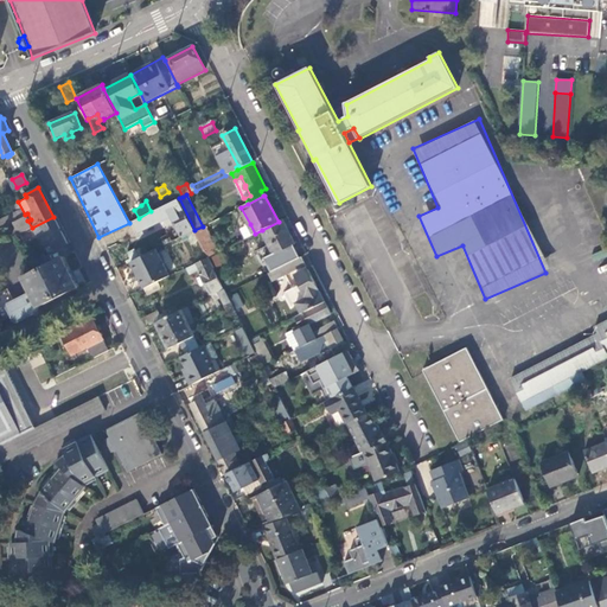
[(181,237),(193,231),(179,200),(166,206),(181,237)]
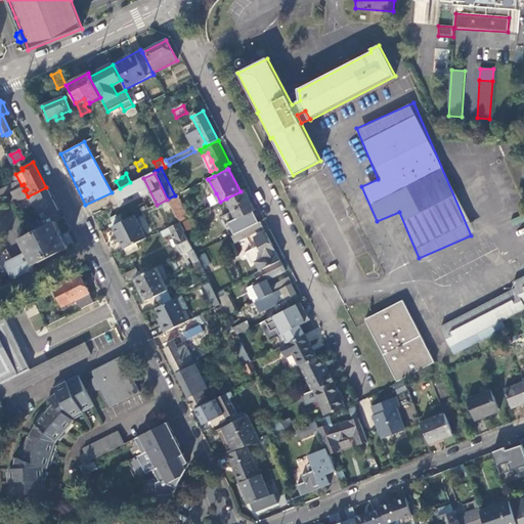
[(24,190),(22,186),(10,192),(16,203),(28,197),(24,190)]
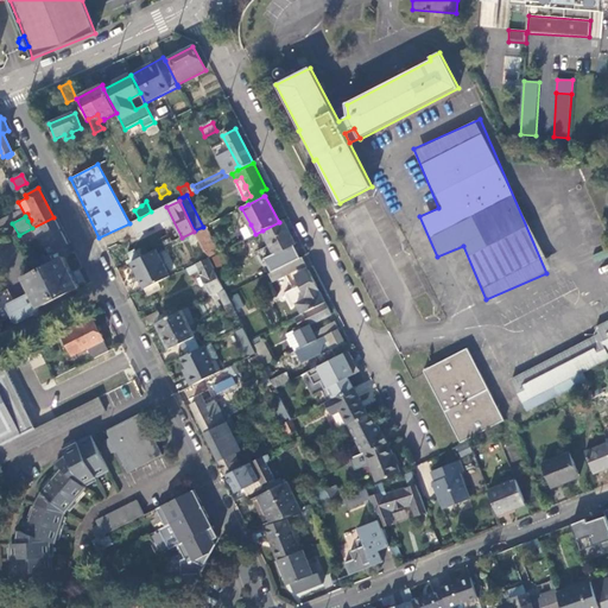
[(67,245),(54,217),(32,228),(42,247),(51,242),(55,251),(67,245)]
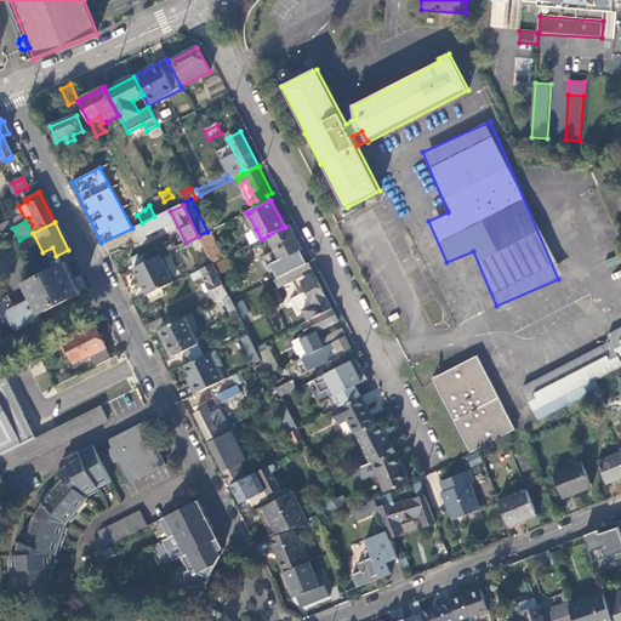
[(290,226),(285,227),(268,235),(280,260),(289,256),(290,258),(295,256),(294,254),(302,249),(290,226)]
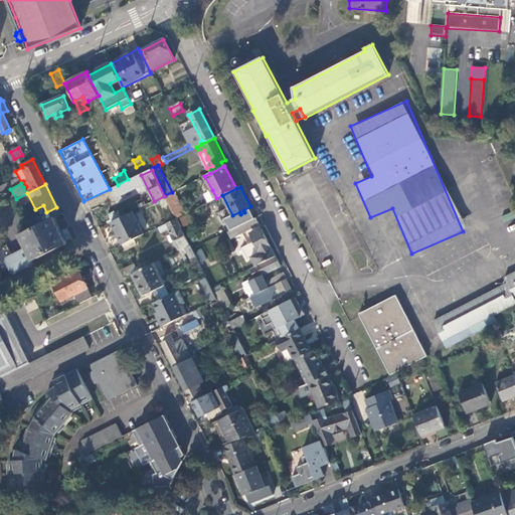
[(216,198),(212,190),(205,194),(209,202),(216,198)]
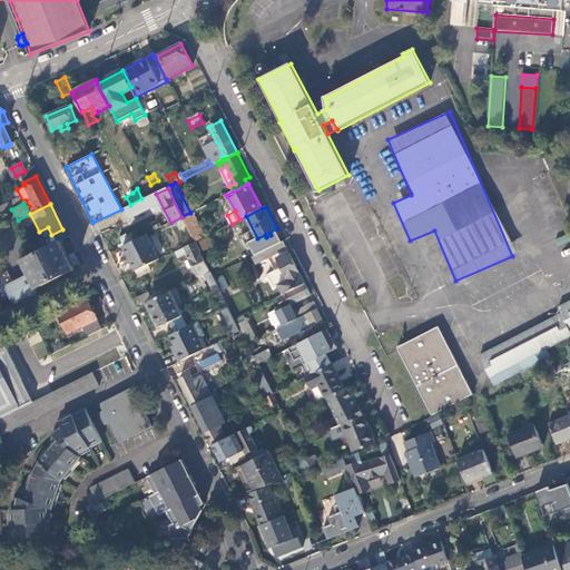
[(193,212),(190,213),(183,216),(196,241),(205,236),(193,212)]
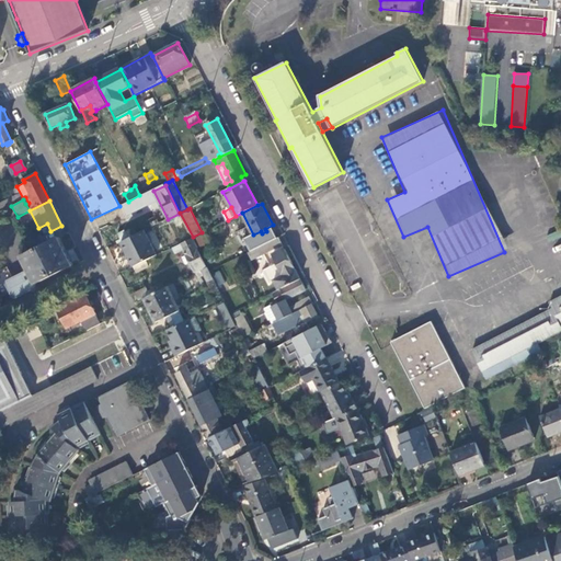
[(118,241),(130,236),(127,229),(115,235),(118,241)]
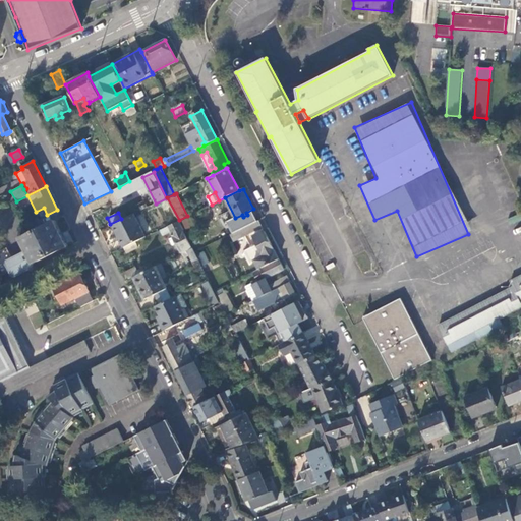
[(133,214),(111,225),(122,247),(133,242),(145,236),(133,214)]
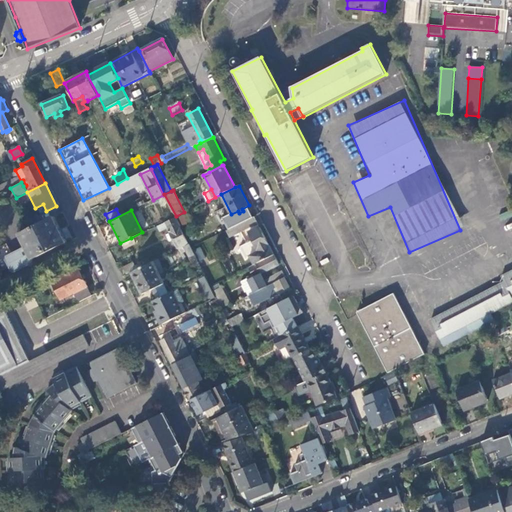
[(179,217),(184,226),(190,223),(186,214),(179,217)]
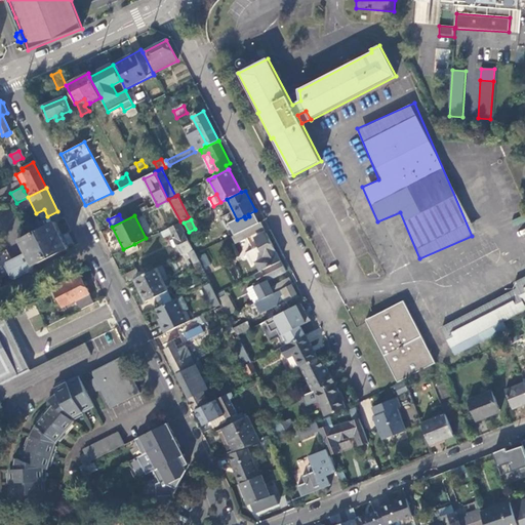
[(21,240),(28,253),(34,266),(69,247),(55,221),(21,240)]
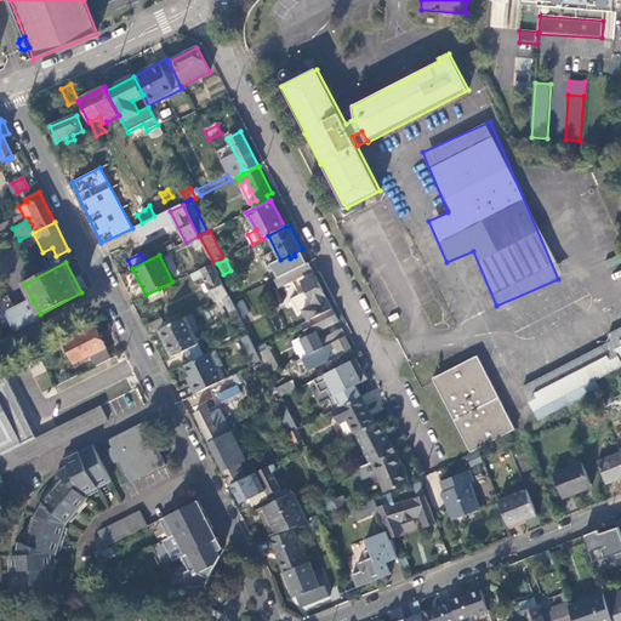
[(220,274),(214,262),(192,273),(194,279),(203,275),(216,301),(228,295),(218,274),(220,274)]
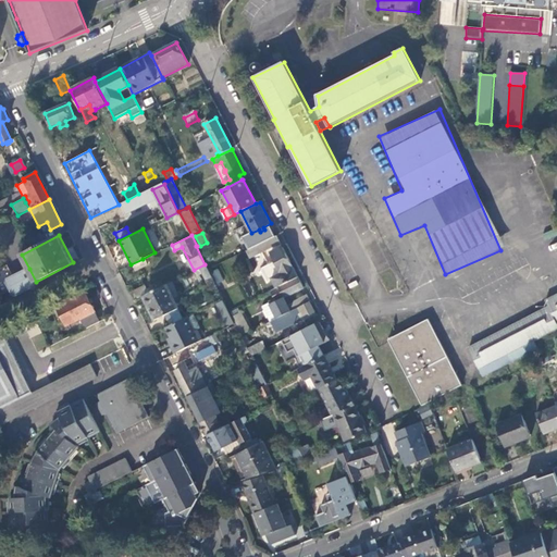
[(281,243),(277,236),(261,245),(261,244),(247,251),(250,258),(281,243)]
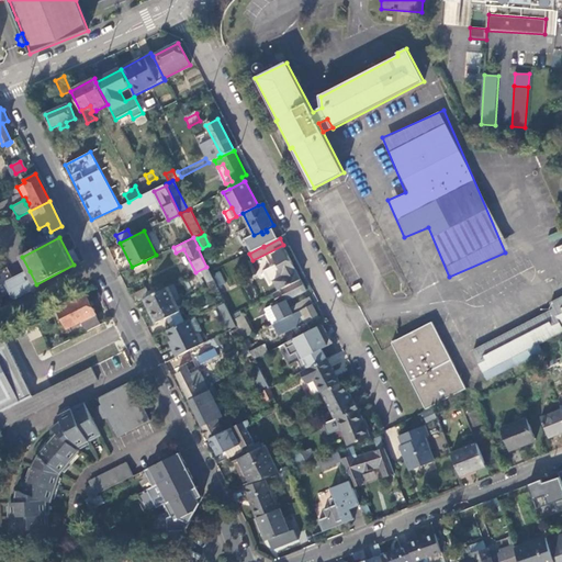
[(280,290),(301,280),(285,248),(273,254),(278,262),(263,270),(270,283),(276,281),(280,290)]
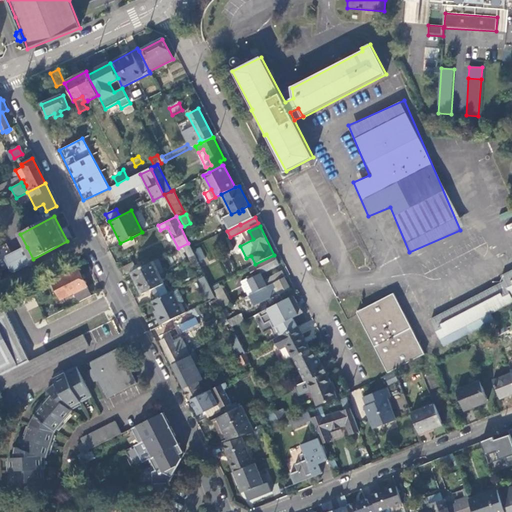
[(131,238),(120,243),(119,244),(122,249),(133,244),(131,238)]
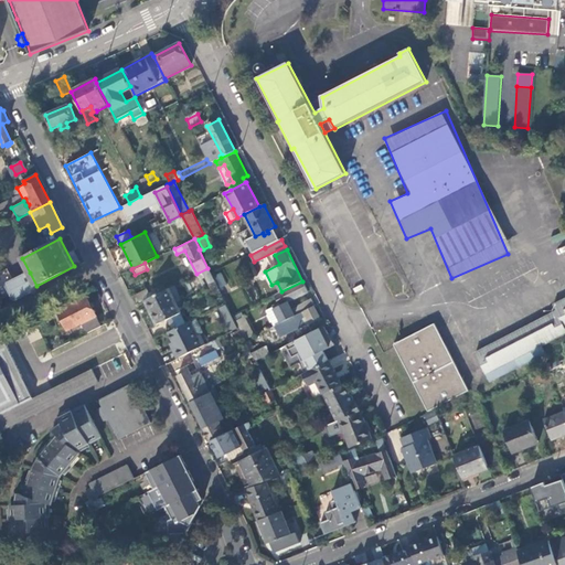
[(216,280),(210,268),(203,272),(210,284),(216,280)]
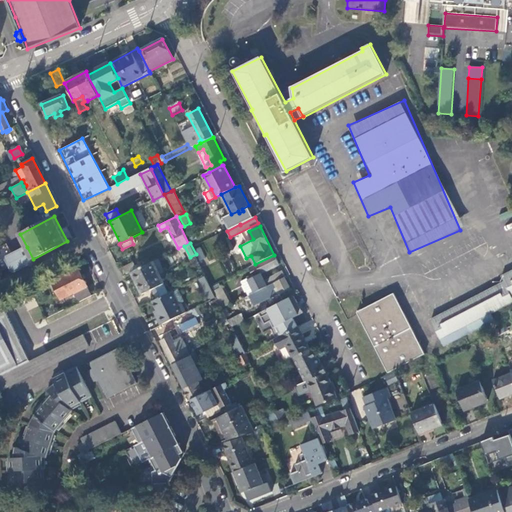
[(5,261),(11,271),(14,272),(31,264),(33,259),(27,247),(7,257),(5,261)]
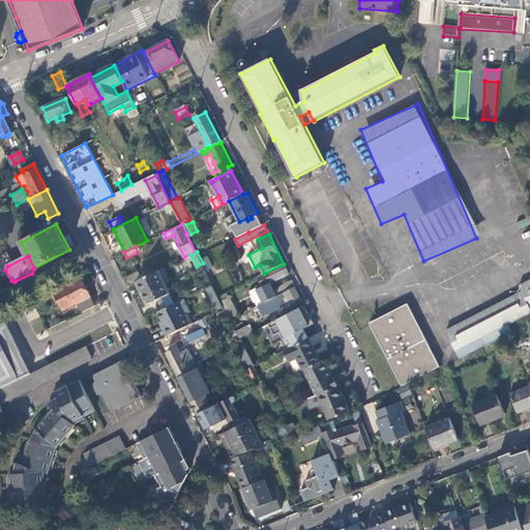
[(202,260),(207,270),(213,267),(207,257),(202,260)]
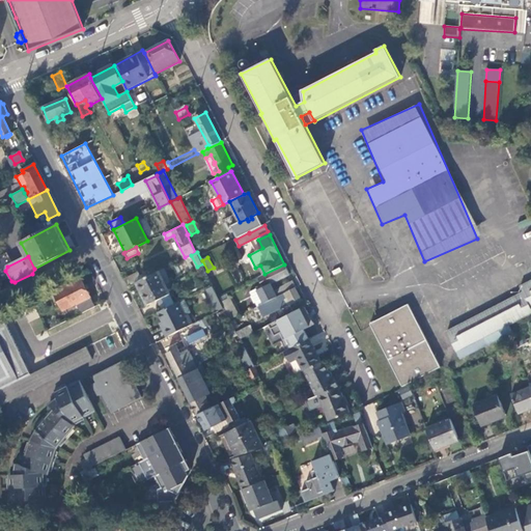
[(257,290),(263,303),(277,297),(274,289),(271,283),(289,275),(284,264),(264,274),(259,277),(263,287),(257,290)]
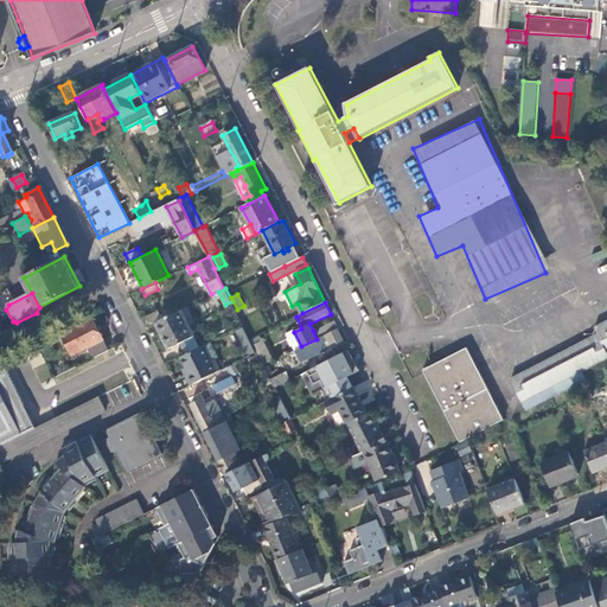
[(195,337),(181,310),(163,319),(155,323),(168,349),(183,343),(195,337)]
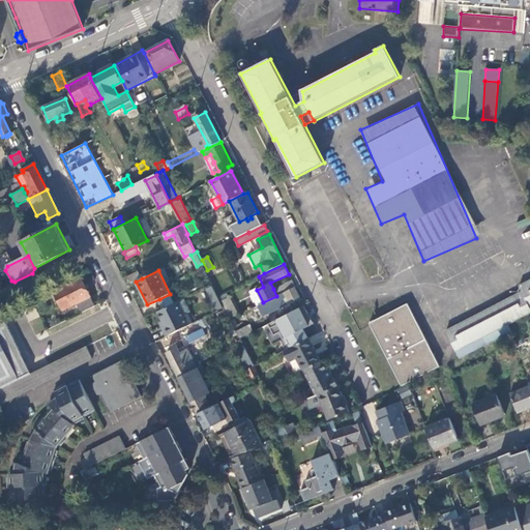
[(136,282),(142,278),(138,271),(127,276),(131,284),(136,282)]
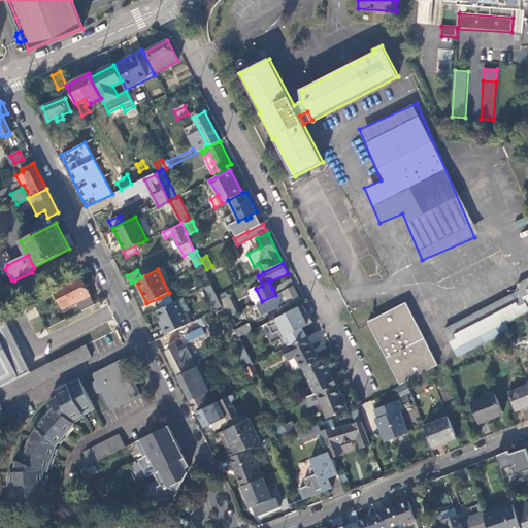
[(527,275),(513,283),(517,293),(442,327),(456,357),(498,337),(494,328),(527,311),(527,275)]
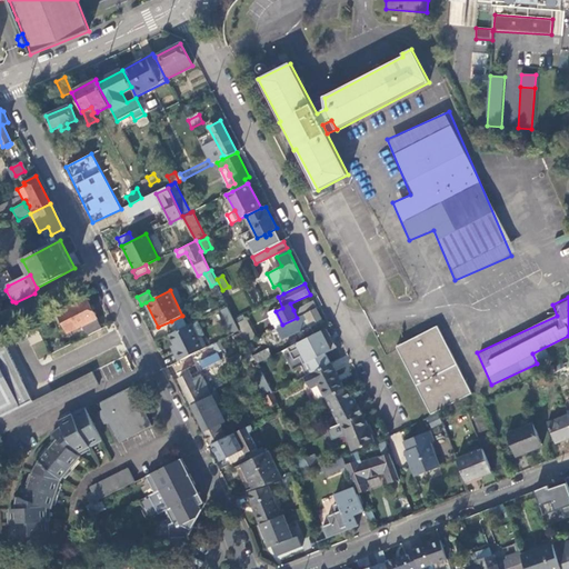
[(87,335),(101,328),(87,298),(57,312),(67,333),(82,326),(87,335)]
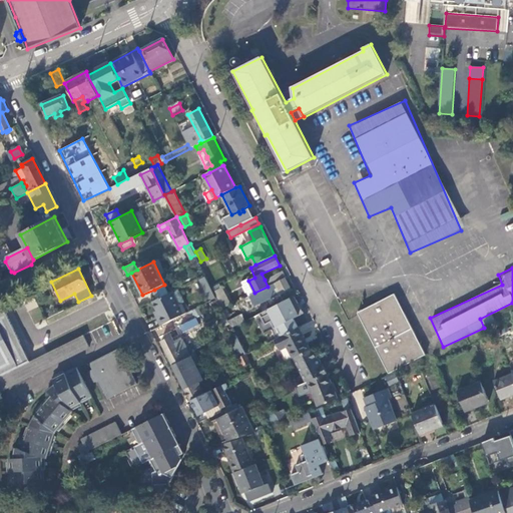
[(285,279),(287,278),(283,271),(265,280),(268,287),(285,279)]
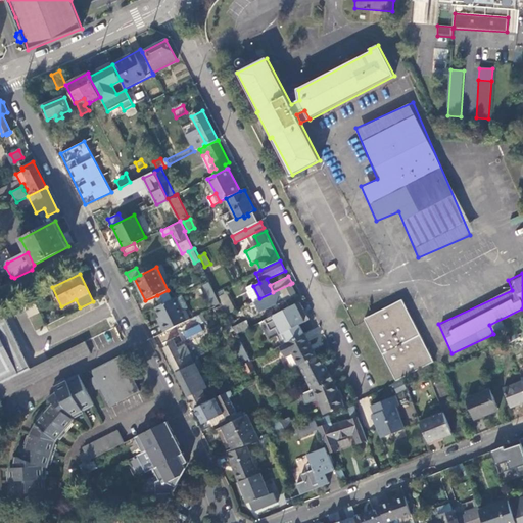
[(218,295),(210,281),(201,285),(209,300),(218,295)]
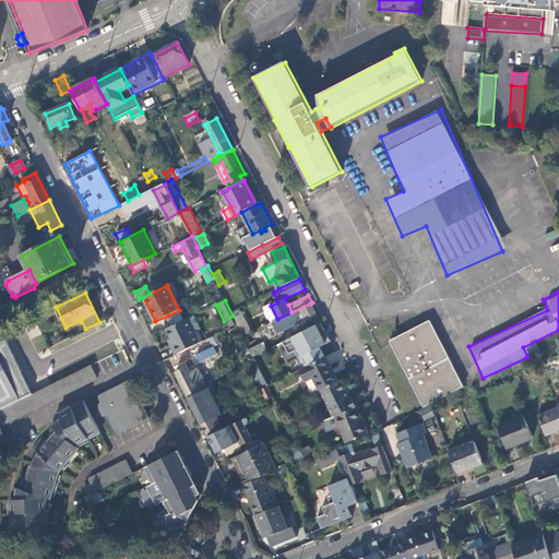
[(316,316),(310,304),(292,312),(277,319),(268,324),(266,324),(269,328),(274,325),(277,332),(290,325),(293,329),(297,326),(295,323),(305,319),(302,313),(305,312),(308,319),(316,316)]
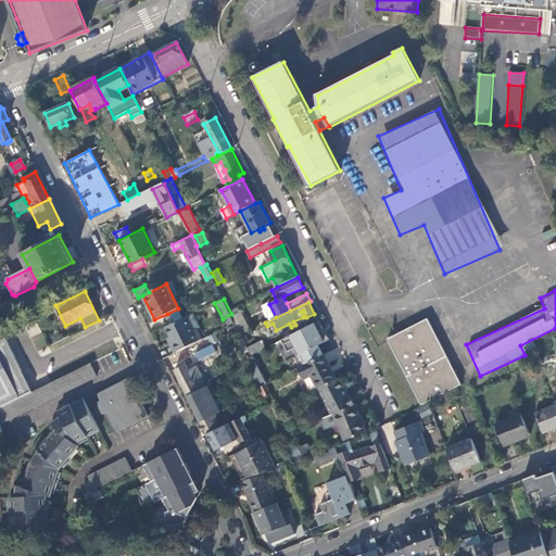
[(182,318),(178,308),(167,314),(172,324),(182,318)]
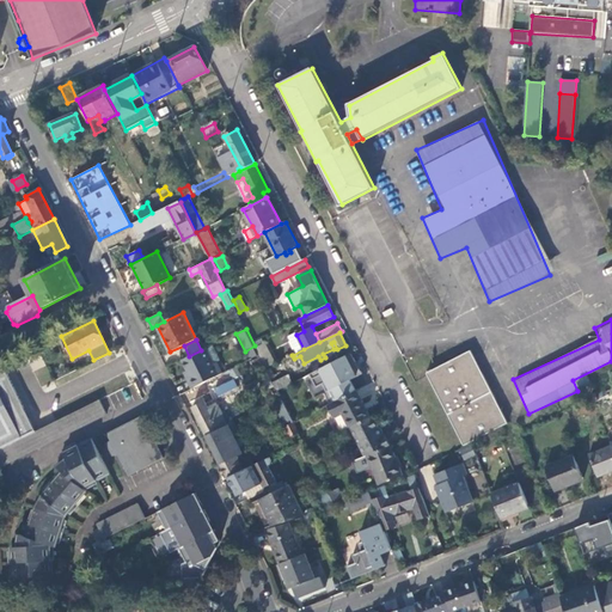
[(256,347),(267,366),(274,362),(264,343),(256,347)]
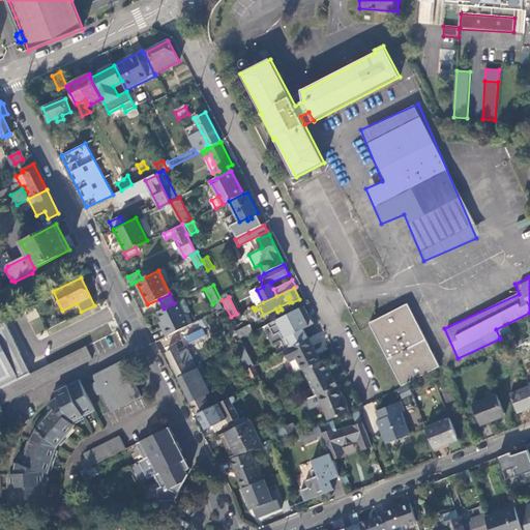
[(164,308),(163,308),(167,318),(170,324),(166,326),(171,334),(175,332),(192,324),(185,314),(189,313),(182,299),(174,303),(164,308)]
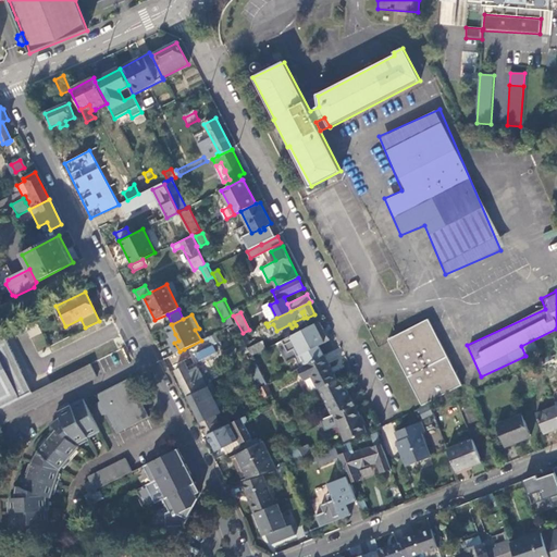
[(236,322),(232,314),(223,320),(226,327),(229,326),(235,322),(236,322)]
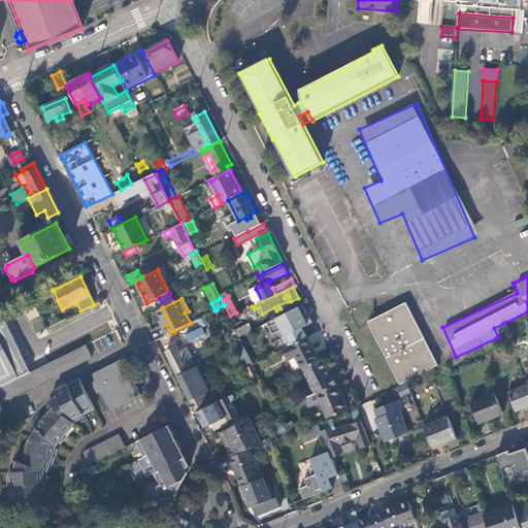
[(397,384),(436,365),(406,301),(366,320),(397,384)]
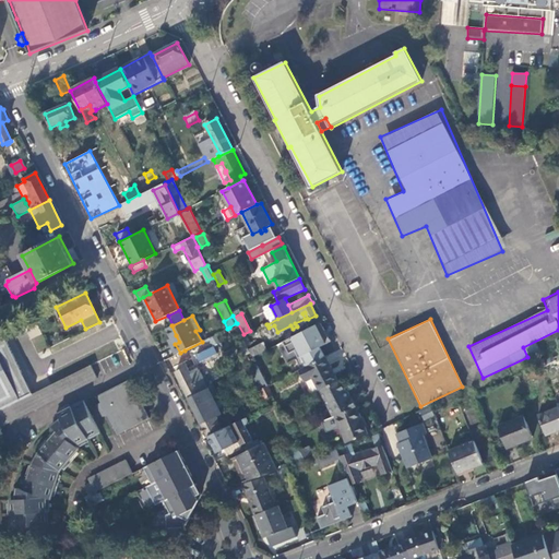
[(297,349),(305,367),(326,356),(321,346),(330,342),(325,334),(323,335),(321,332),(326,330),(322,321),(319,323),(309,328),(285,340),(290,352),(297,349)]
